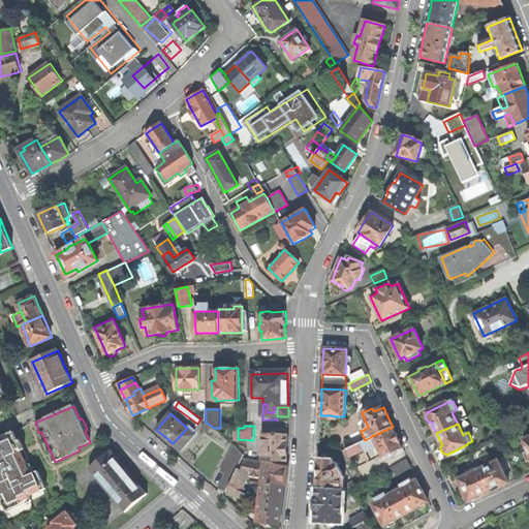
[(393,427),(372,436),(376,444),(382,457),(403,447),(398,437),(393,427)]
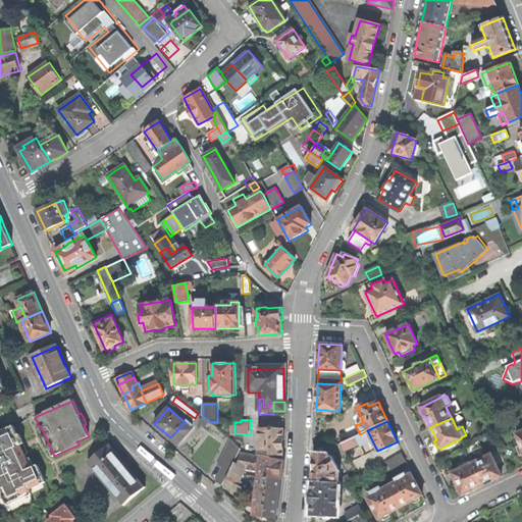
[(170,437),(178,445),(193,429),(185,422),(170,437)]
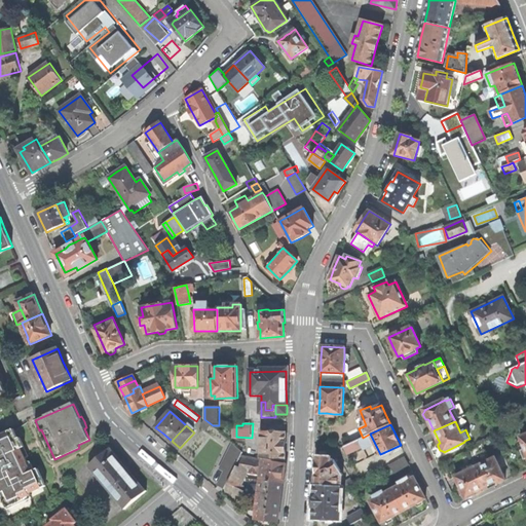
[(7,495),(11,502),(30,494),(29,492),(45,485),(38,467),(31,470),(26,457),(21,447),(24,445),(20,436),(16,437),(12,427),(0,433),(0,486),(4,496),(7,495)]
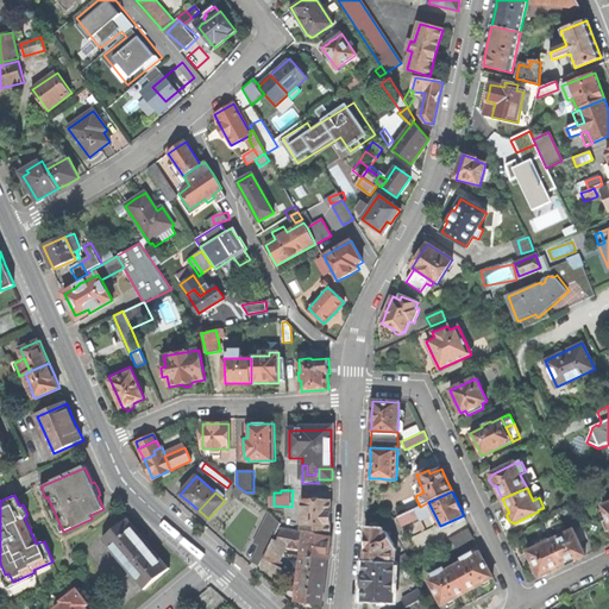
[(301,531),(306,531),(331,535),(331,519),(331,501),(302,500),(301,531)]
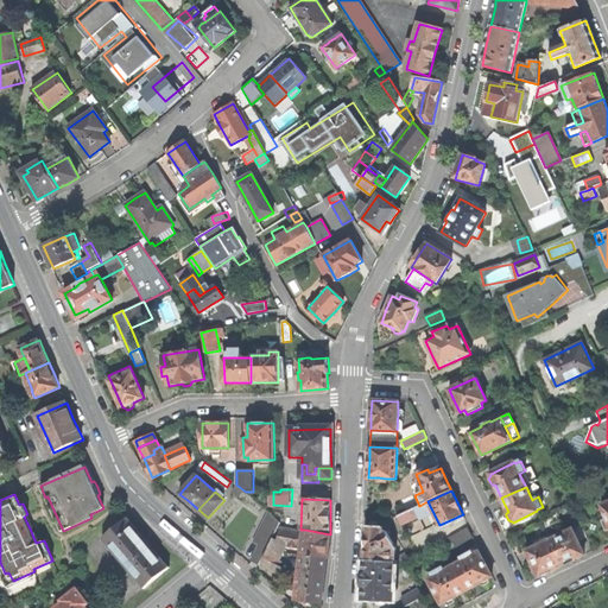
[(419,506),(415,508),(419,517),(420,520),(430,515),(430,513),(432,511),(428,501),(419,506)]
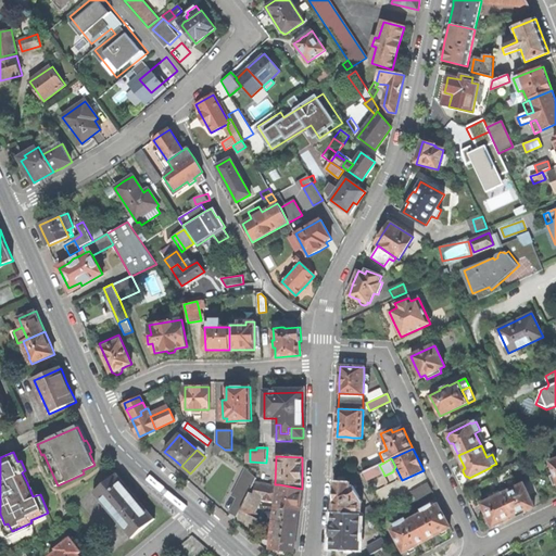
[(364,471),(367,480),(383,472),(379,465),(364,471)]
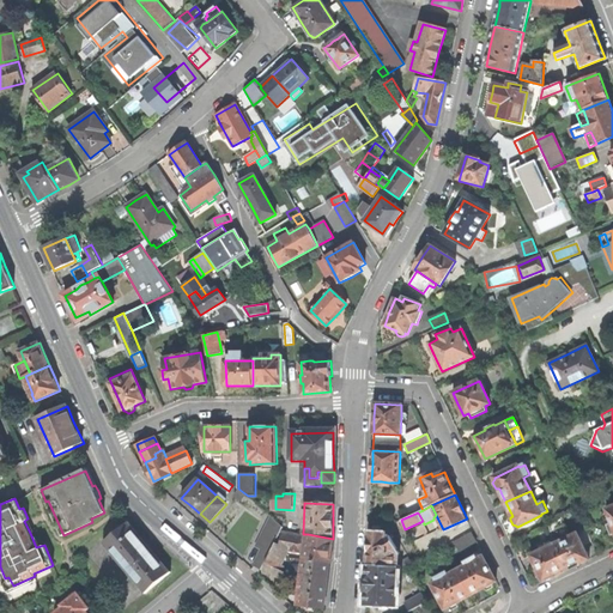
[(259,547),(262,548),(271,553),(272,551),(275,542),(283,528),(273,519),(259,547)]
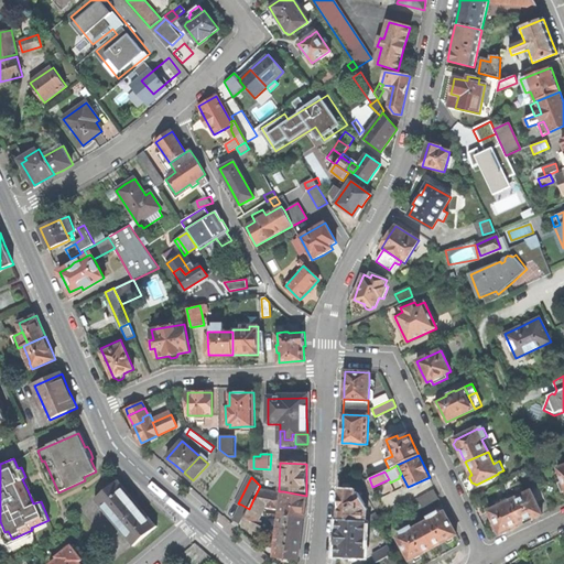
[(500,485),(507,498),(520,491),(513,478),(500,485)]
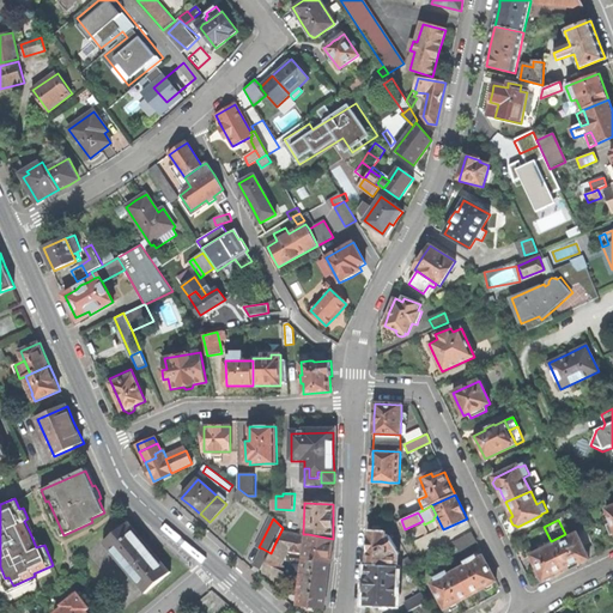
[(104,542),(146,593),(170,572),(150,547),(128,522),(104,542)]
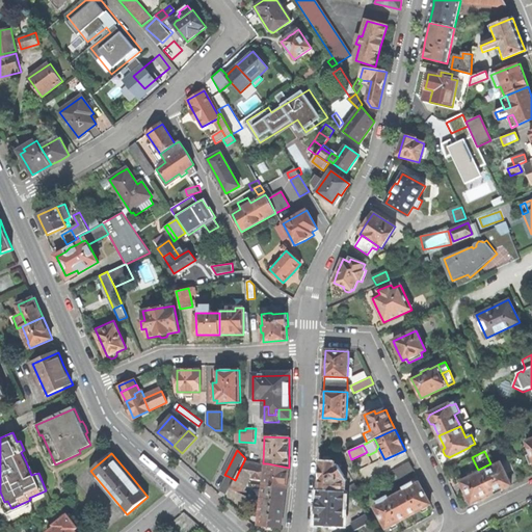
[(260,485),(261,478),(264,464),(244,461),(243,473),(242,476),(247,477),(251,478),(250,484),(260,485)]
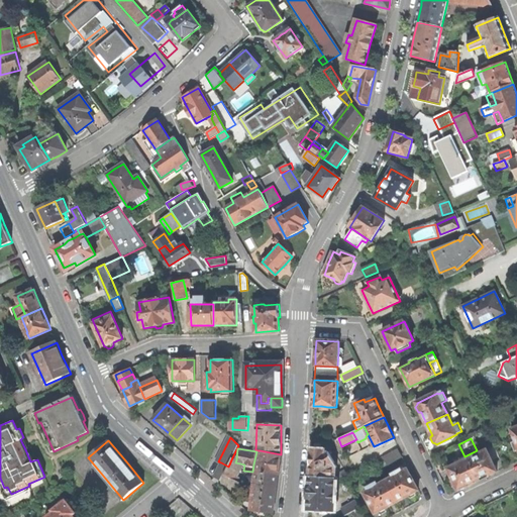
[(383,456),(388,466),(402,457),(397,448),(383,456)]
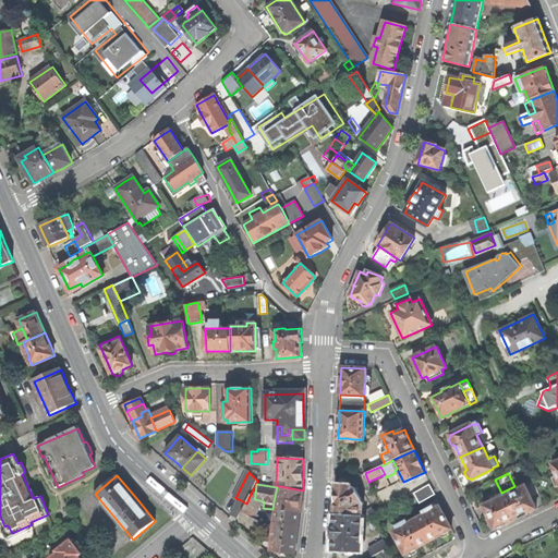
[(525,485),(502,496),(514,520),(525,514),(536,509),(525,485)]
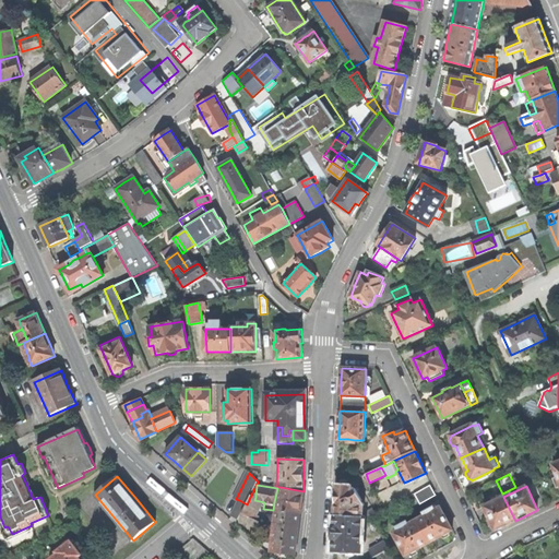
[(278,503),(277,510),(300,513),(301,501),(304,491),(281,487),(280,488),(278,503)]
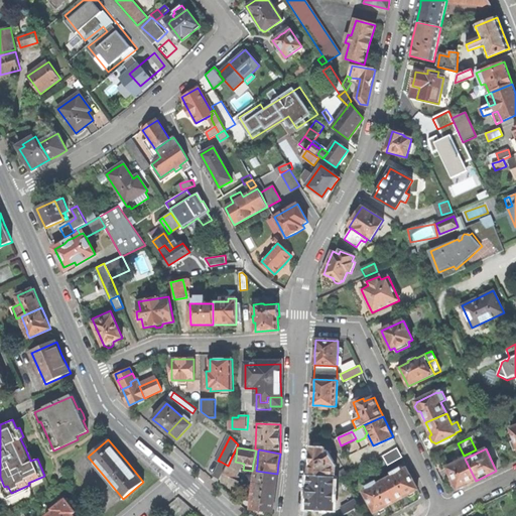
[(309,464),(309,476),(333,477),(333,469),(337,466),(329,450),(324,454),(310,454),(309,464)]
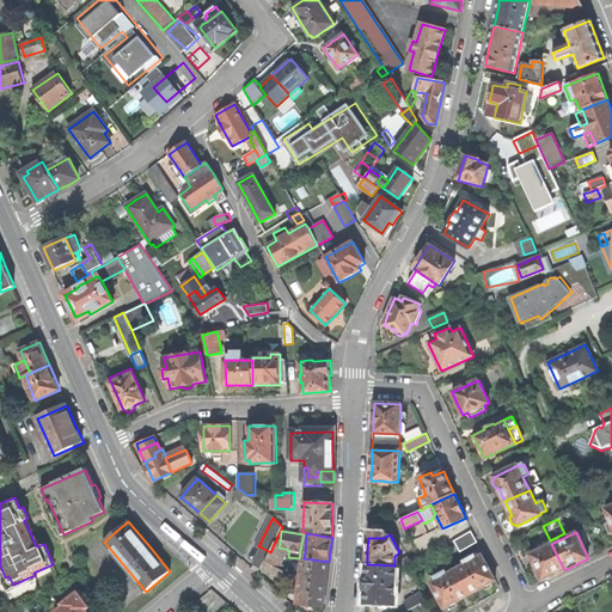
[(412,544),(418,557),(432,551),(423,538),(412,544)]
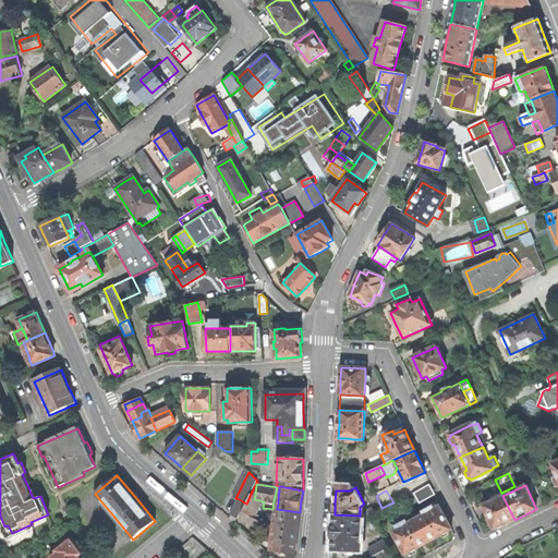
[(255,496),(251,494),(247,501),(256,507),(259,500),(254,499),(255,496)]
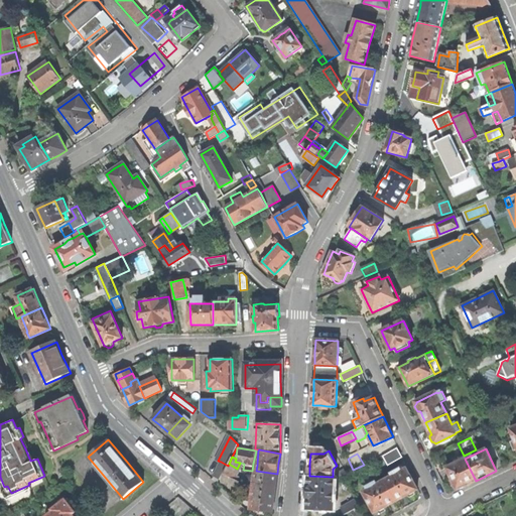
[(457,487),(458,489),(476,481),(465,459),(446,468),(449,474),(453,479),(450,482),(454,487),(457,487)]
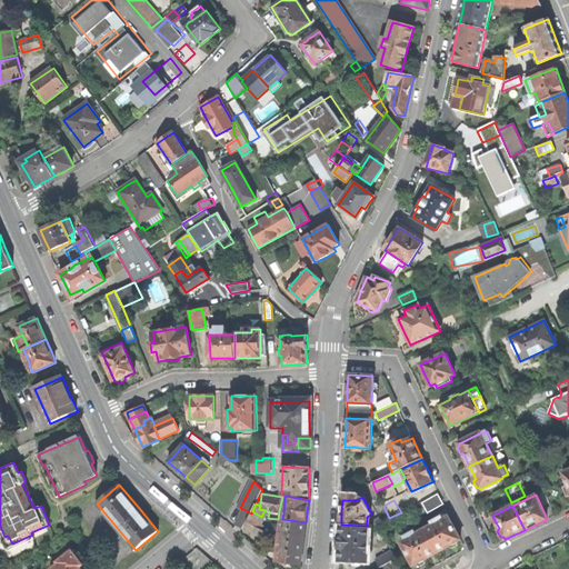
[(236,525),(245,528),(247,522),(251,513),(243,509),(236,525)]
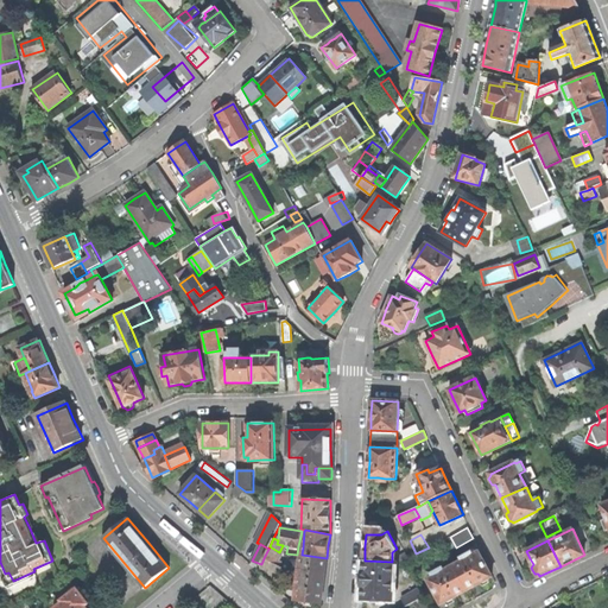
[(268,549),(264,558),(274,563),(276,559),(279,552),(270,546),(268,549)]
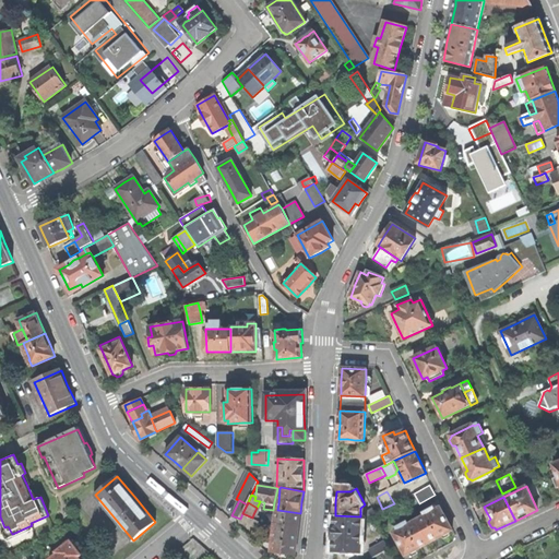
[(426,515),(417,520),(429,543),(441,536),(444,538),(450,536),(450,532),(452,531),(447,519),(440,508),(435,510),(433,508),(425,513),(426,515)]
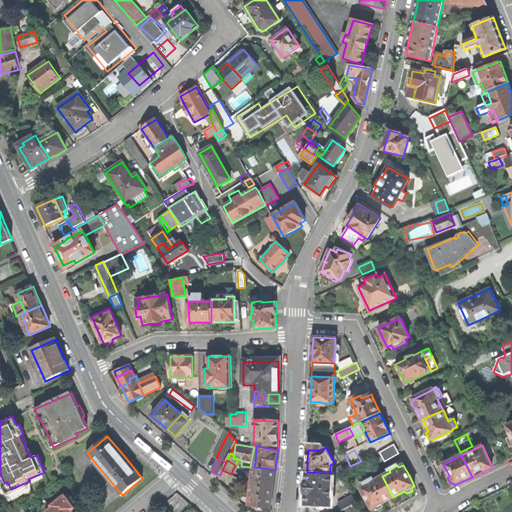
[(250,505),(270,507),(273,488),(275,470),(254,467),(250,505)]
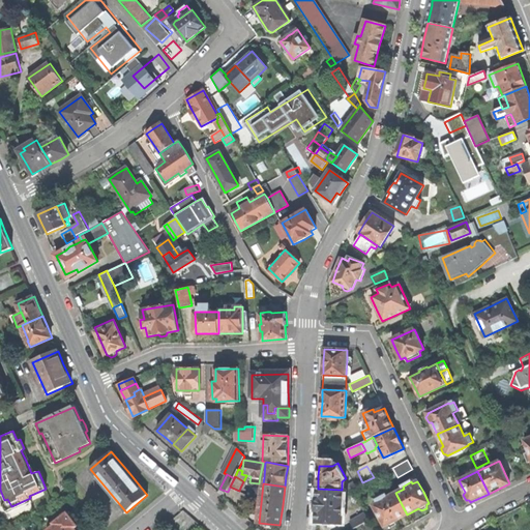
[(227,494),(235,498),(238,493),(239,491),(230,487),(228,492),(227,494)]
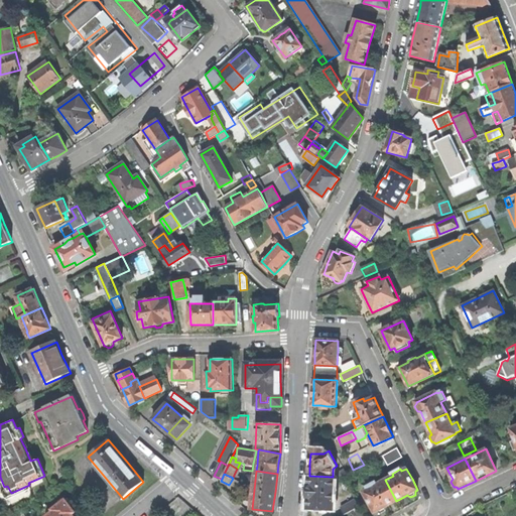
[(233,478),(232,480),(239,484),(242,479),(234,475),(233,478)]
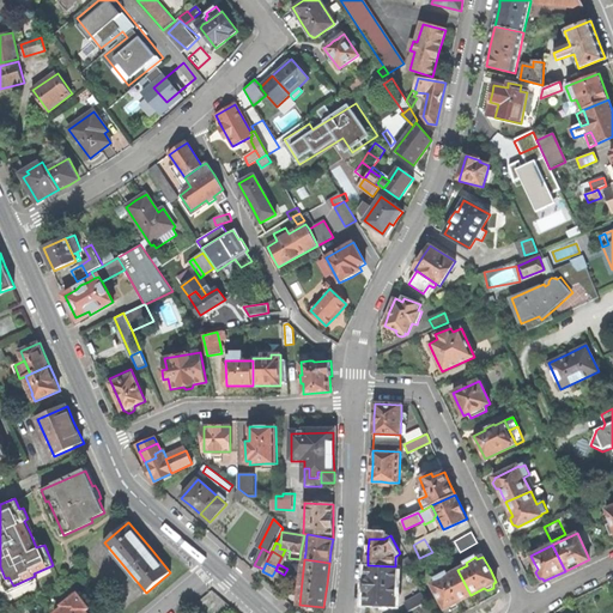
[(365,604),(396,605),(398,566),(395,566),(368,565),(366,584),(365,604)]
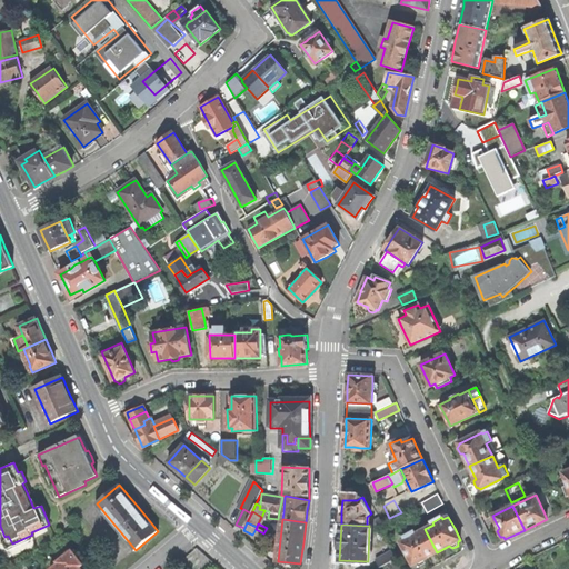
[(256,529),(252,535),(261,539),(263,533),(256,529)]
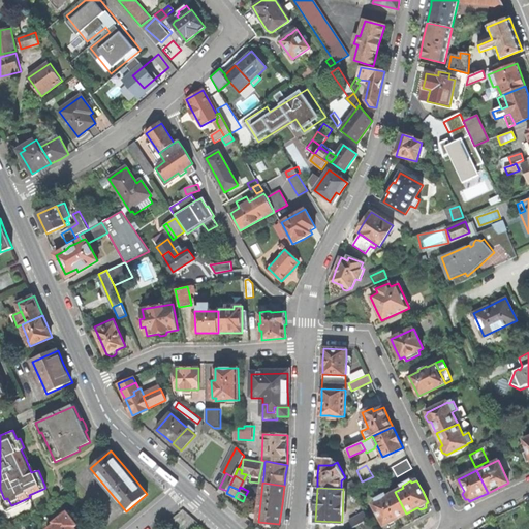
[(373,504),(384,526),(387,524),(391,526),(396,524),(395,520),(400,517),(406,514),(395,492),(386,497),(385,495),(377,499),(378,501),(373,504)]
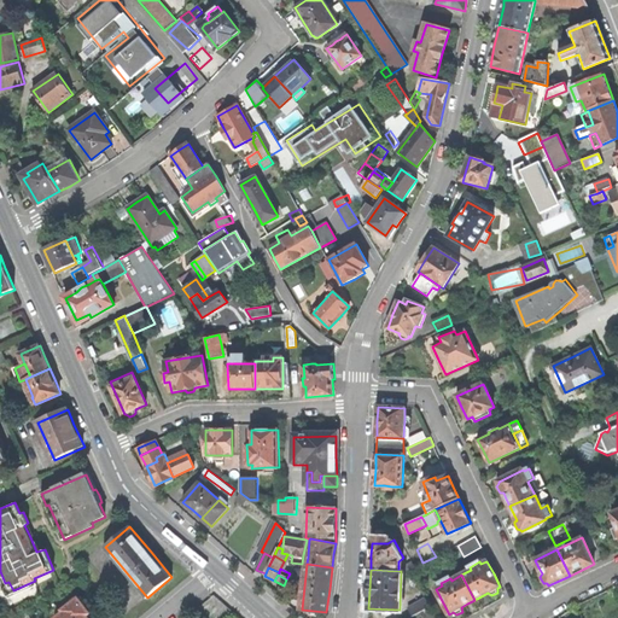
[(415,594),(419,602),(426,599),(421,590),(415,594)]
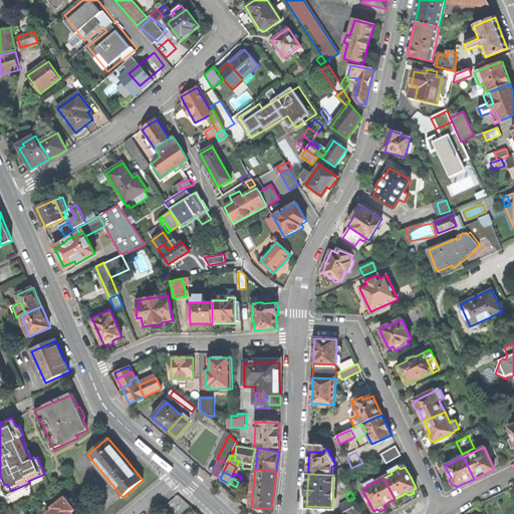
[(73,513),(72,512),(75,510),(65,498),(53,508),(54,509),(47,513),(73,513)]
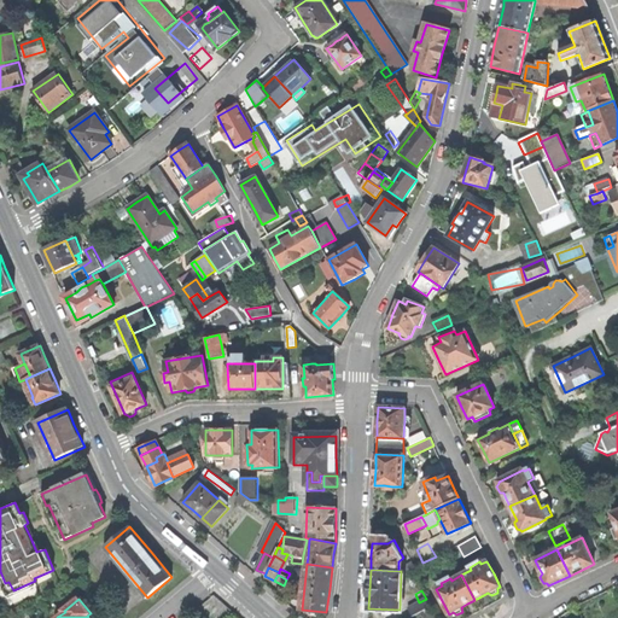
[(408,607),(413,617),(431,607),(426,599),(419,602),(408,607)]
